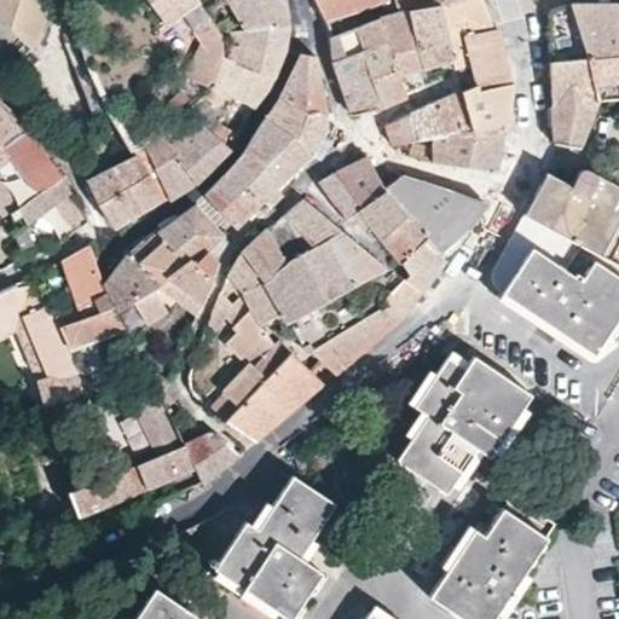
[(0,0),(0,19),(12,32),(32,50),(47,13),(38,0),(0,0)]
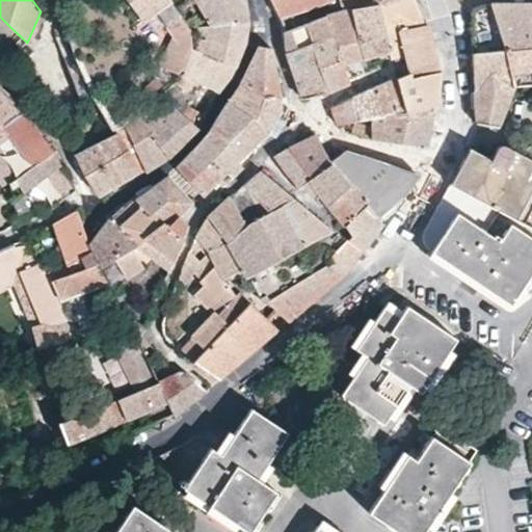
[(128,0),(132,4),(142,19),(155,9),(169,30),(177,42),(175,44),(169,42),(158,64),(176,74),(181,70),(183,71),(187,59),(190,47),(189,38),(188,28),(176,10),(168,0),(128,0)]
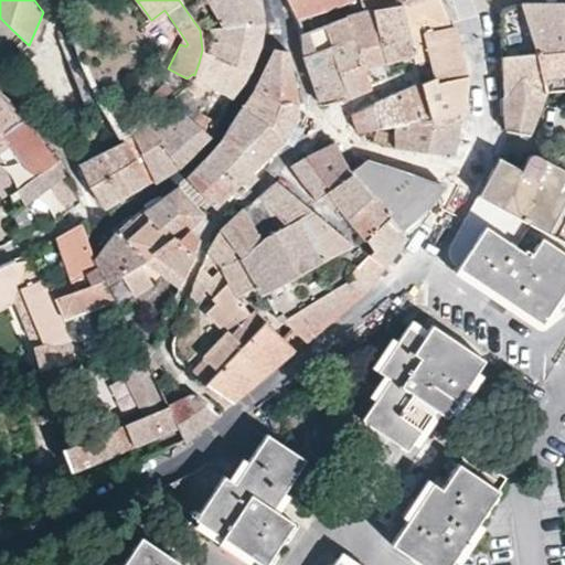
[(179,0),(187,11),(206,0),(208,0),(224,28),(263,22),(260,16),(257,0),(179,0)]
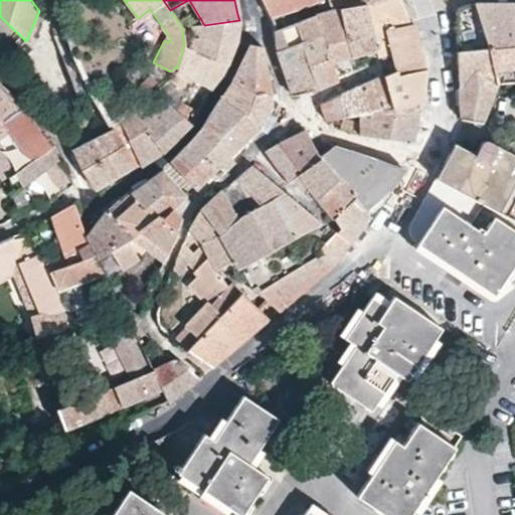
[(278,13),(284,12),(305,4),(316,0),(262,0),(270,16),(278,13)]
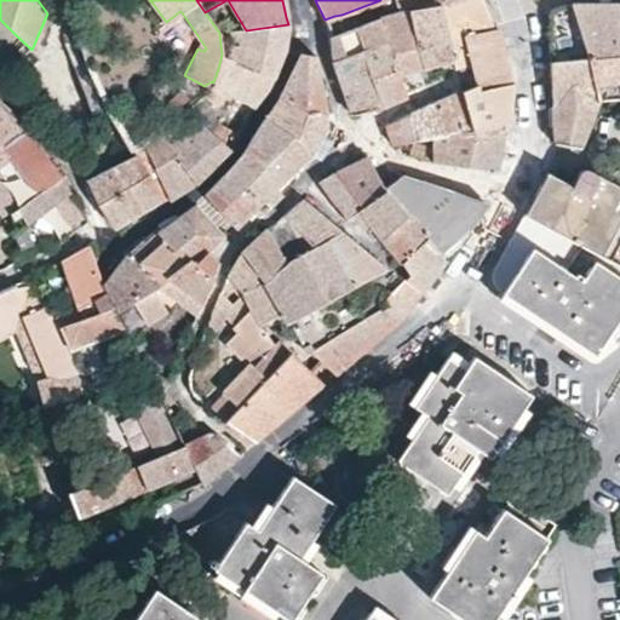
[(388,0),(392,13),(400,11),(396,0),(388,0)]
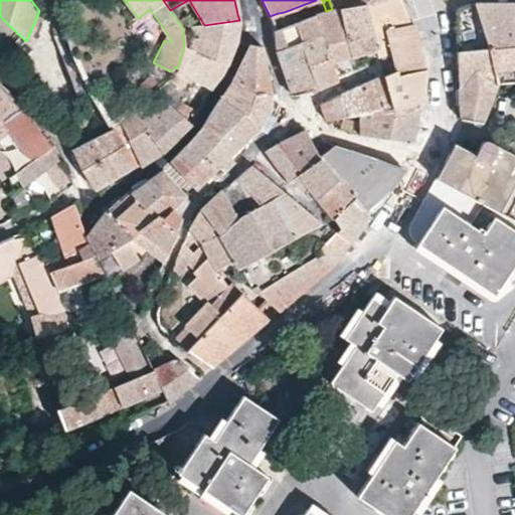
[(329,0),(332,9),(335,9),(363,3),(377,0),(329,0)]
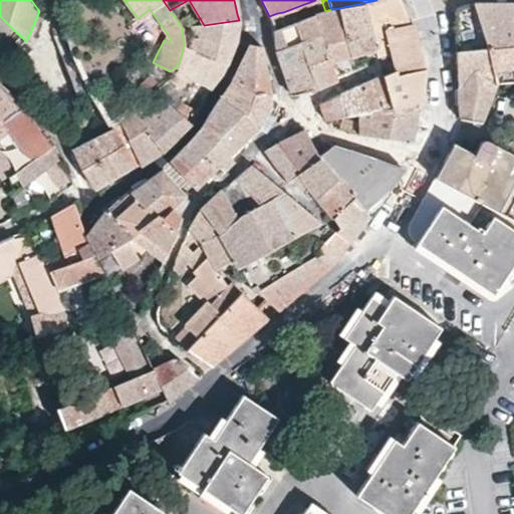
[(402,2),(401,0),(376,0),(362,3),(375,47),(373,48),(376,55),(389,51),(391,51),(383,27),(411,21),(410,20),(402,2)]
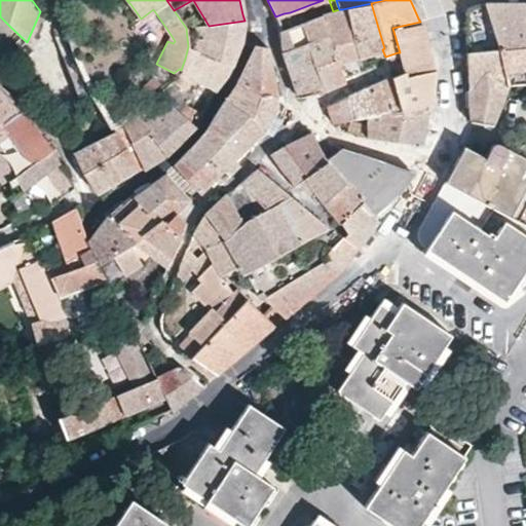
[(342,9),(344,16),(353,42),(359,57),(382,49),(384,48),(371,3),(342,9)]
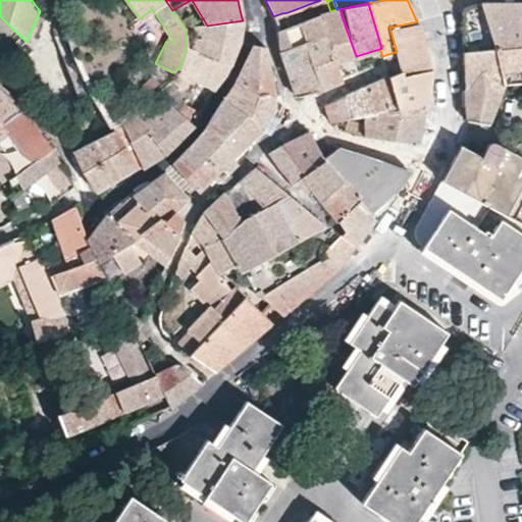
[(521,3),(474,3),(467,6),(462,10),(464,121),(486,125),(503,85),(521,83),(521,3)]
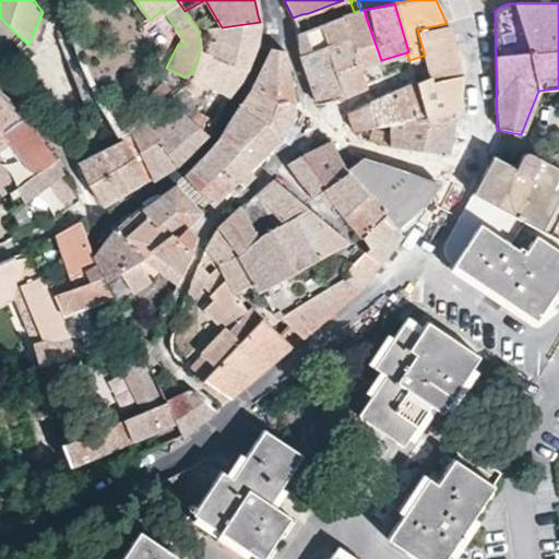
[(351,42),(353,47),(359,68),(361,73),(367,70),(370,79),(385,73),(381,60),(376,45),(366,18),(364,10),(360,10),(354,12),(342,16),(342,19),(351,42)]
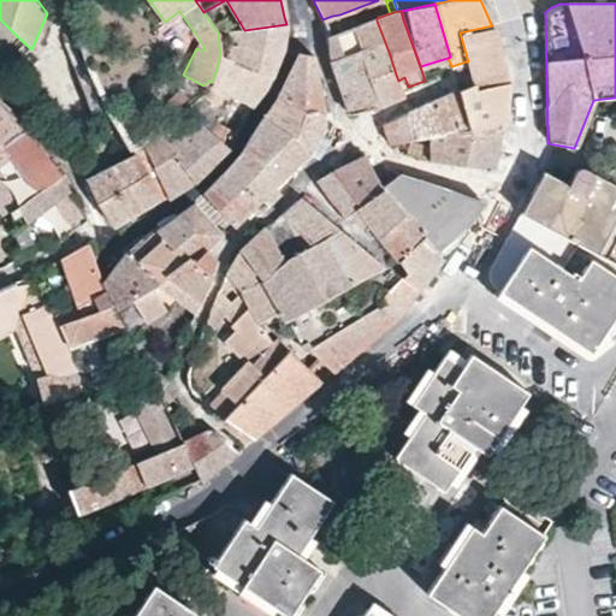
[(329,36),(331,59),(360,53),(386,46),(377,21),(377,18),(367,22),(350,28),(329,36)]
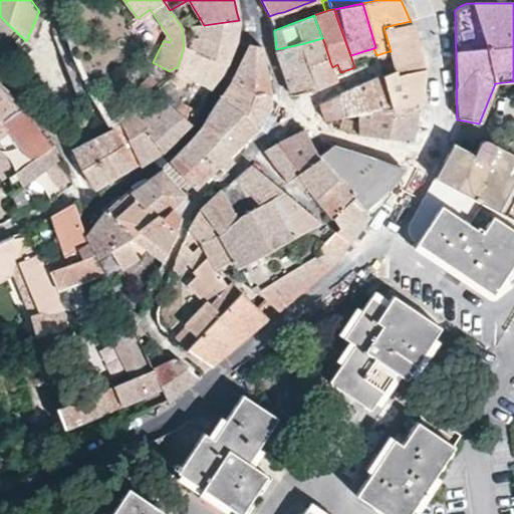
[(183,100),(196,77),(210,89),(212,85),(221,75),(223,71),(231,53),(235,43),(237,27),(239,20),(204,25),(191,27),(190,41),(190,48),(184,45),(181,57),(177,68),(173,76),(169,79),(153,92),(157,95),(174,108),(191,122),(197,111),(183,100)]
